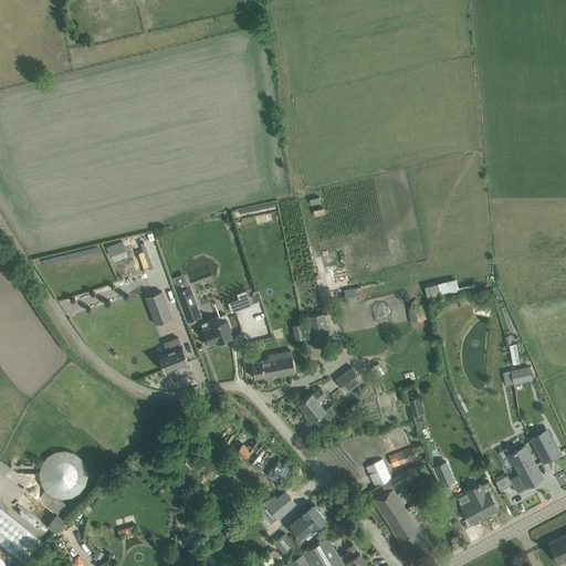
[(122,241),(106,247),(109,255),(125,250),(122,241)]
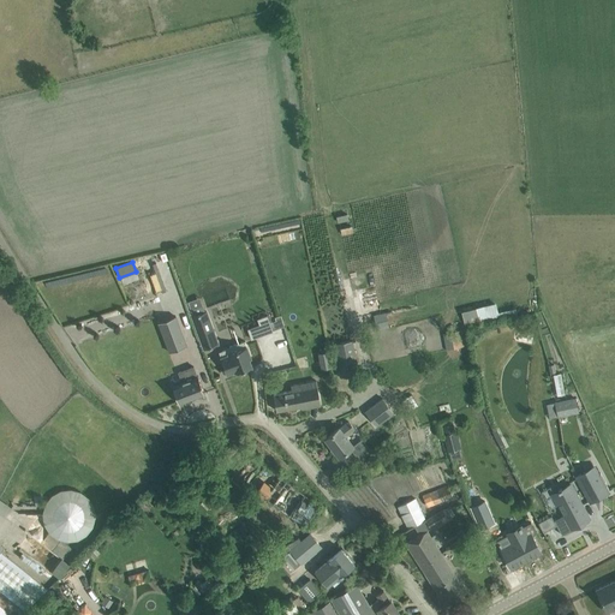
[(499,303),(463,309),(466,324),(502,318),(499,303)]
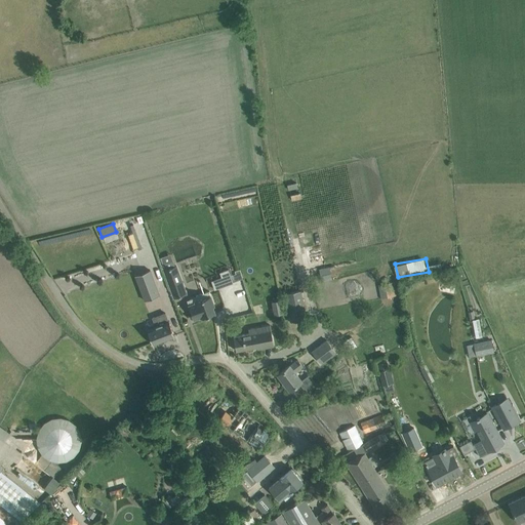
[(175,265),(164,270),(174,297),(187,293),(175,265)]
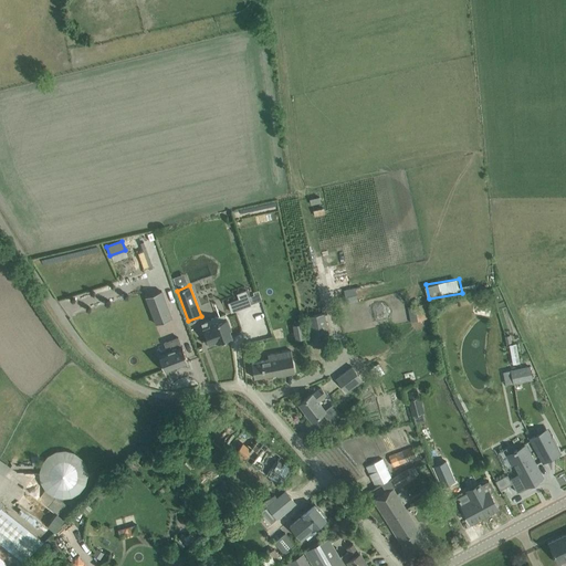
[(347,302),(358,301),(357,286),(346,287),(347,302)]
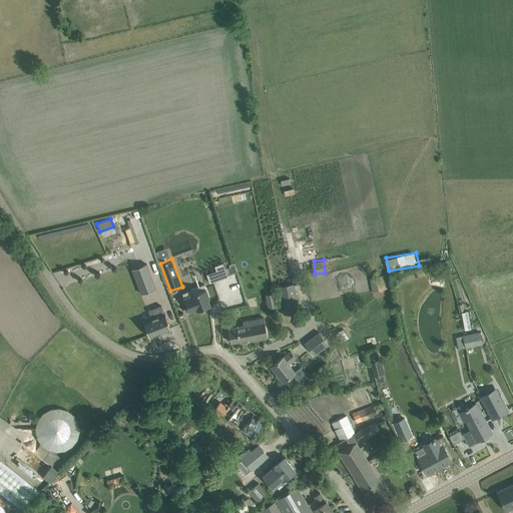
[(236,273),(233,264),(228,265),(229,268),(224,270),(222,263),(214,266),(219,280),(227,277),(227,276),(236,273)]
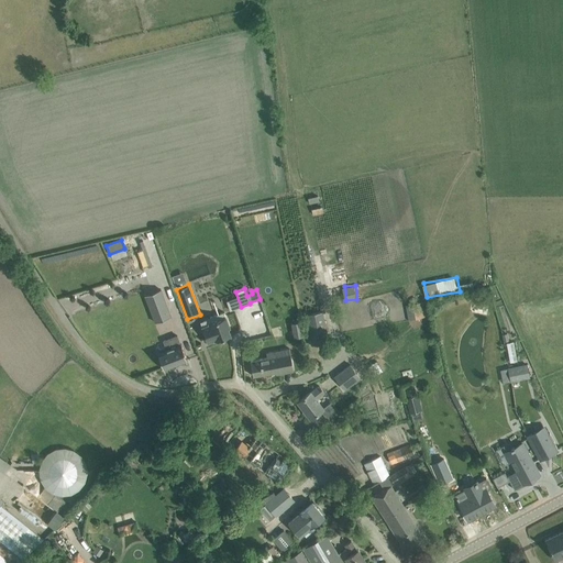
[(161,289),(145,295),(155,322),(170,317),(161,289)]
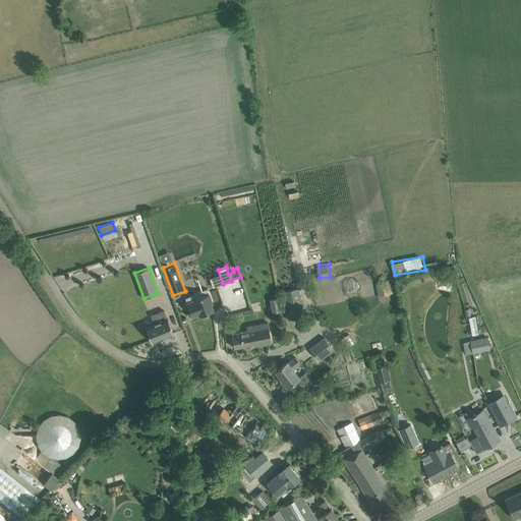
[(392,280),(374,283),(378,296),(395,293),(392,280)]
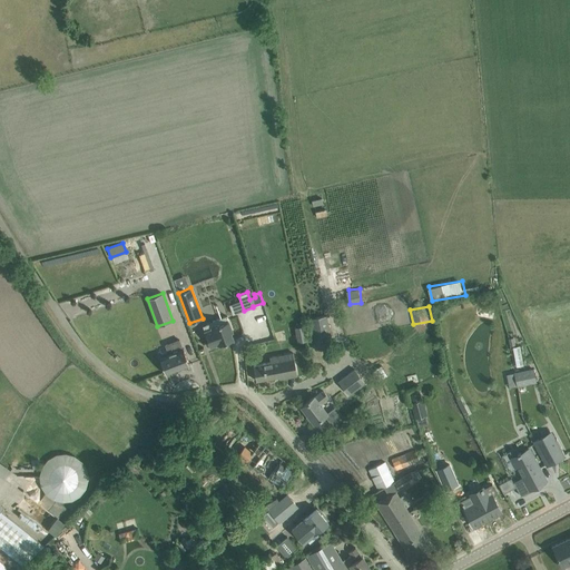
[(210,323),(203,325),(210,346),(217,344),(218,345),(225,343),(225,344),(233,342),(232,340),(234,340),(231,332),(233,332),(226,315),(209,322),(210,323)]
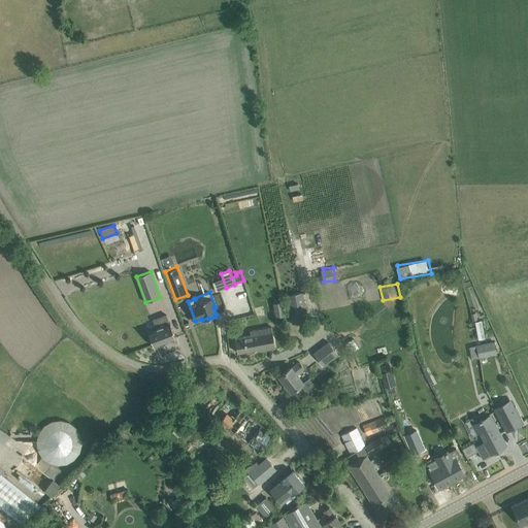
[(303,292),(288,295),(292,320),(307,317),(303,292)]
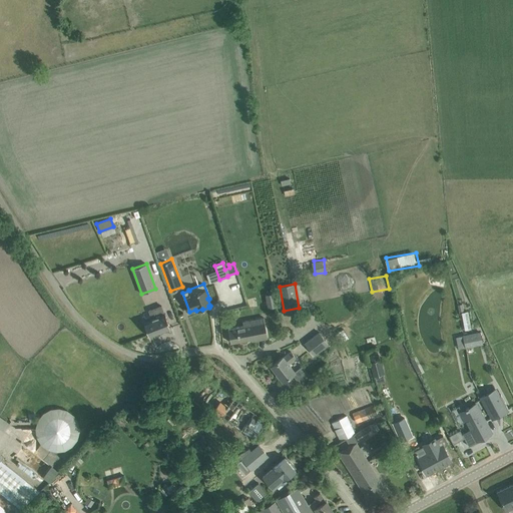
[(406,314),(438,305),(434,291),(402,300),(406,314)]
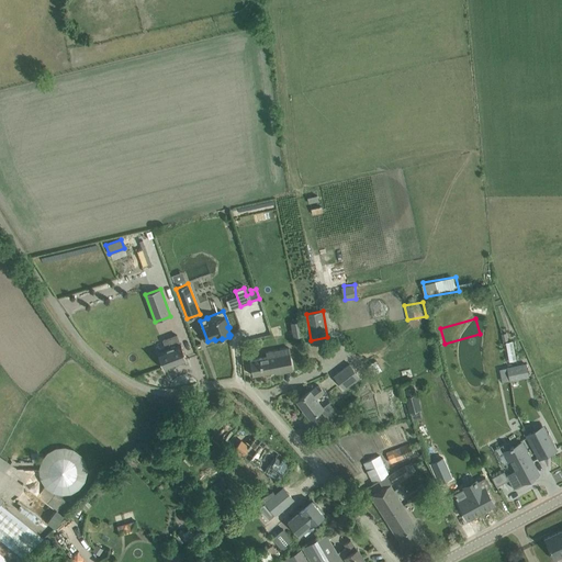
[(294,335),(303,334),(302,321),(293,321),(294,335)]
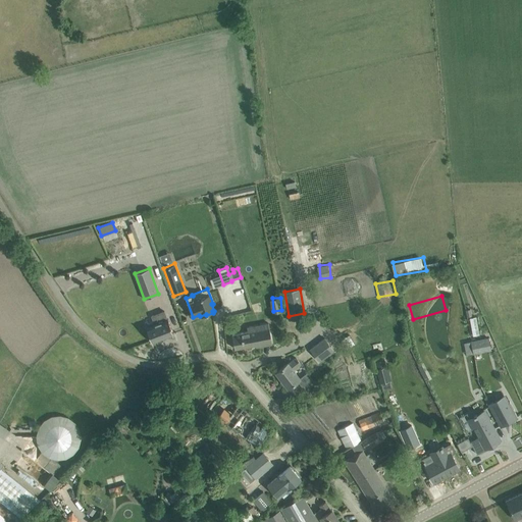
[(151,316),(154,324),(146,327),(152,343),(160,340),(166,338),(165,337),(173,334),(168,319),(167,319),(164,311),(151,316)]
